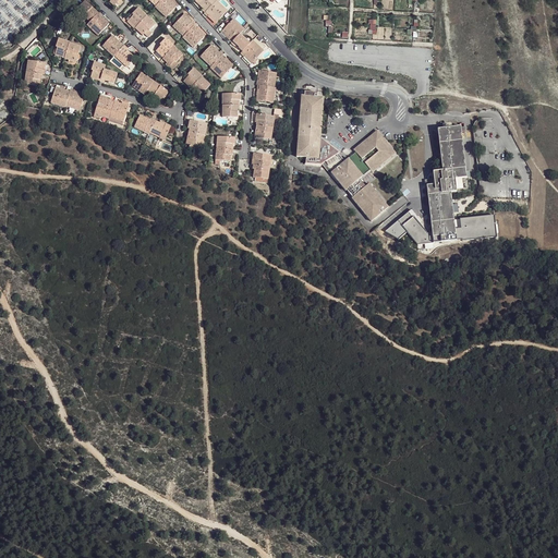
[(161,0),(156,7),(155,8),(166,17),(177,5),(170,0),(161,0)]
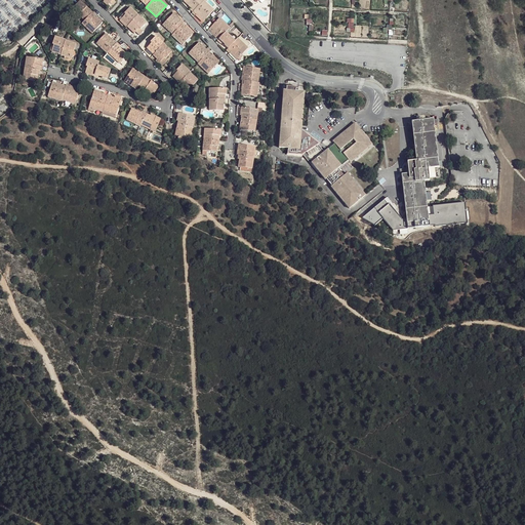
[(185,0),(184,1),(191,8),(190,9),(193,12),(204,1),(204,0),(185,0)]
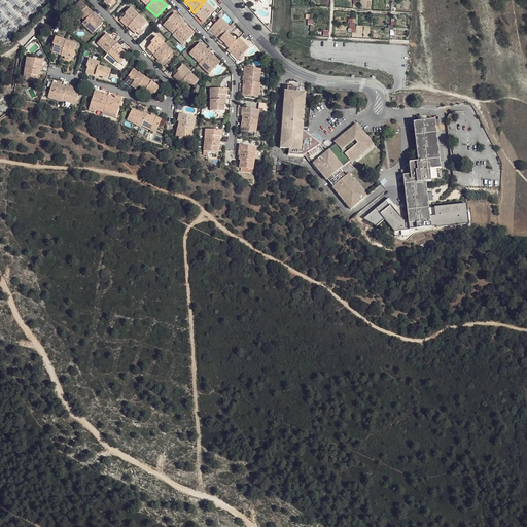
[(76,7),(73,10),(84,21),(93,12),(80,1),(76,5),(77,6),(76,7)]
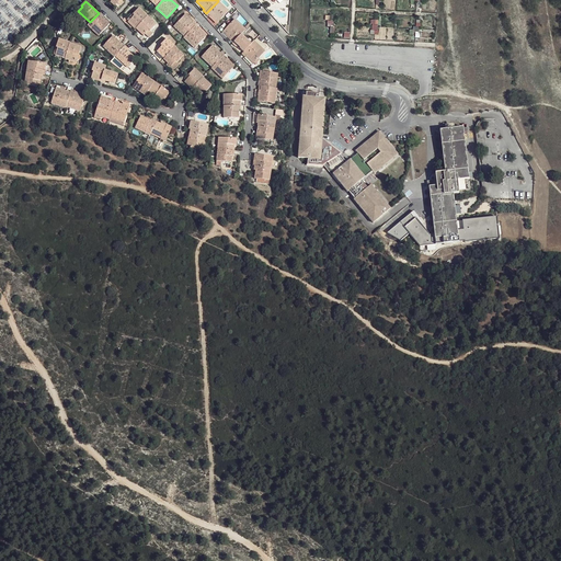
[(218,1),(206,13),(205,14),(208,18),(208,16),(209,15),(217,23),(229,11),(218,1)]
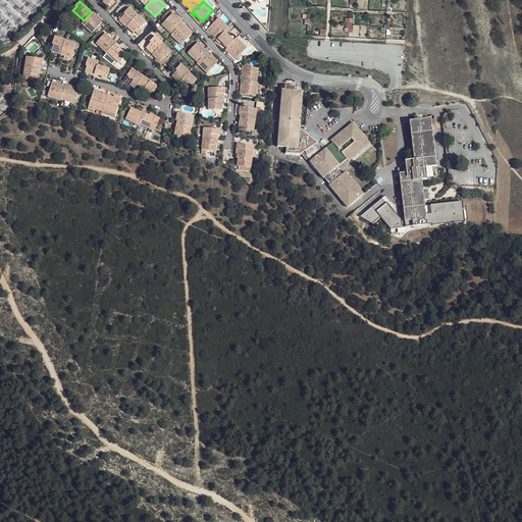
[(129,7),(123,13),(124,14),(120,19),(126,27),(137,15),(138,15),(129,7)]
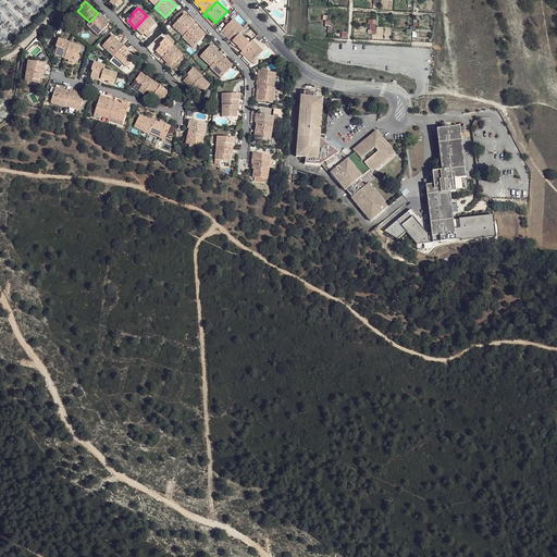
[(98,13),(89,22),(87,25),(98,36),(108,26),(109,24),(101,16),(102,16),(99,13),(98,13)]
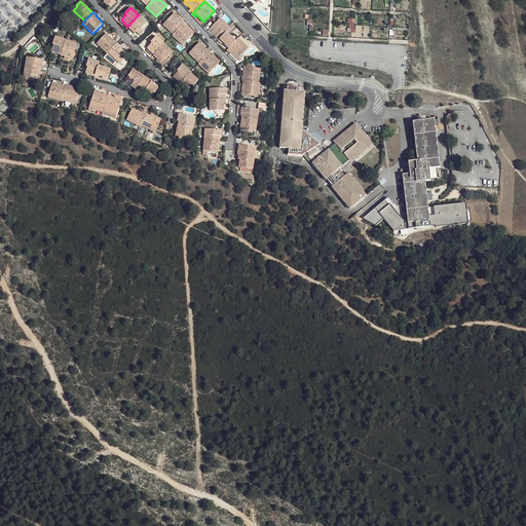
[(173,14),(181,21),(182,20),(174,12),(173,14)]
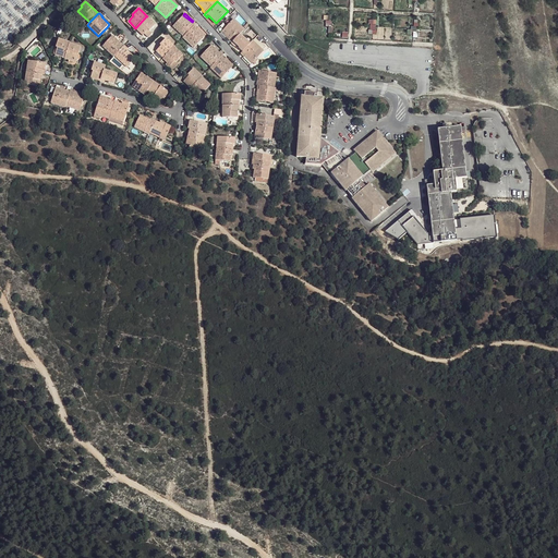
[(183,15),(172,26),(183,37),(195,24),(196,24),(193,21),(192,22),(183,15)]
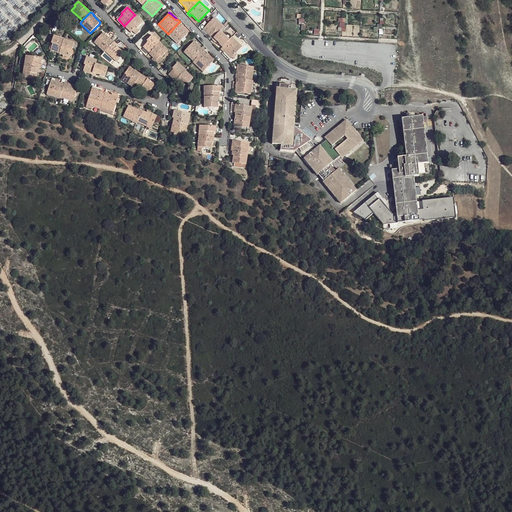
[(134,15),(124,26),(131,33),(132,31),(135,28),(136,29),(137,28),(142,23),(134,15)]
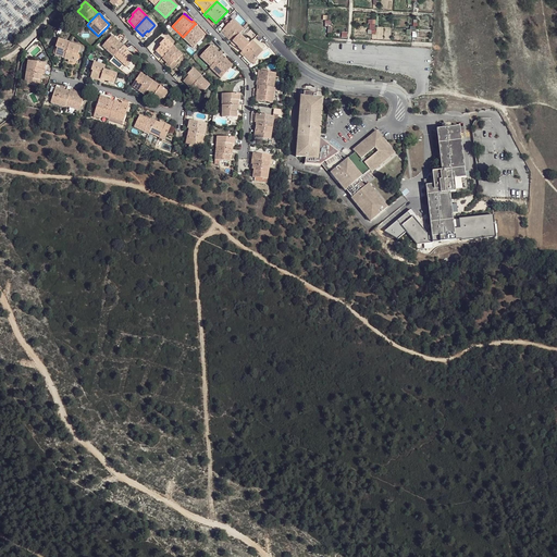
[(233,20),(222,32),(230,38),(229,40),(232,42),(239,35),(244,29),(233,20)]
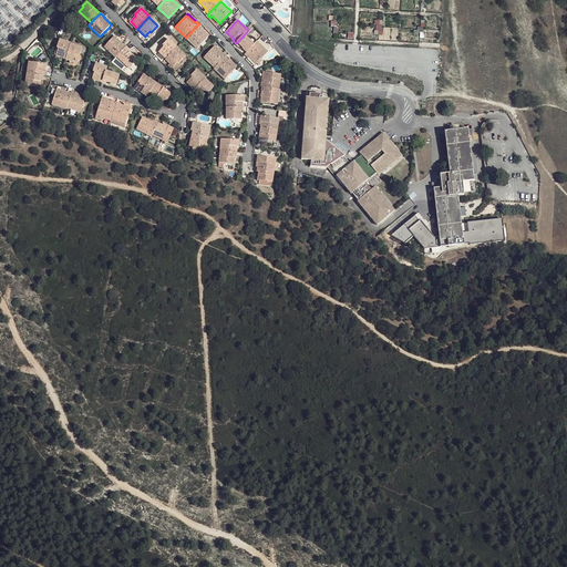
[(198,24),(186,38),(185,39),(197,49),(208,37),(199,29),(202,28),(198,24)]
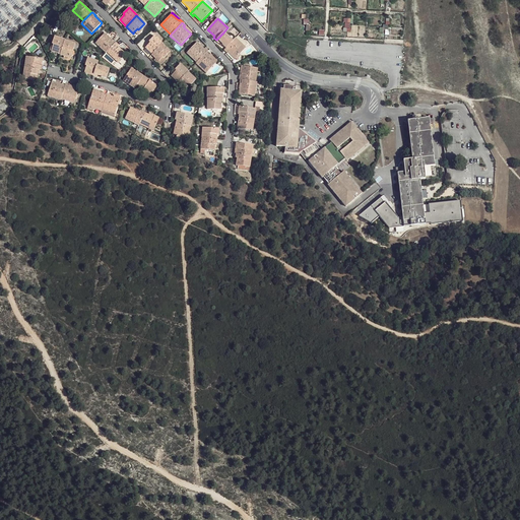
[(185,25),(183,26),(191,34),(192,33),(185,25)]
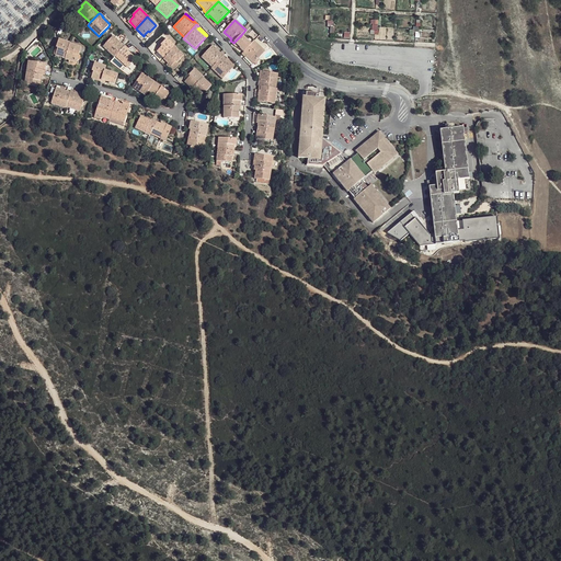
[(221,34),(226,39),(227,38),(230,41),(231,38),(224,32),(221,34)]
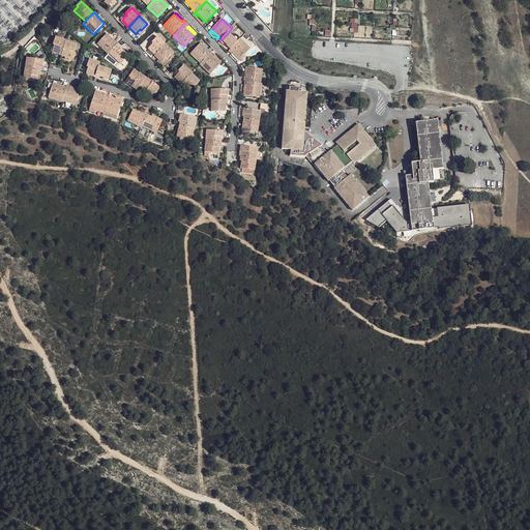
[(228,33),(221,40),(219,41),(223,45),(223,43),(224,42),(227,46),(226,46),(230,49),(237,41),(228,33)]
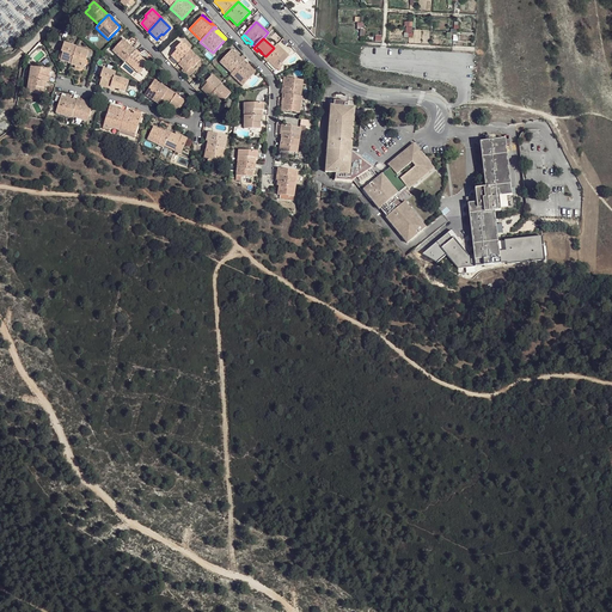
[(122,41),(130,49),(132,48),(123,40),(122,41)]
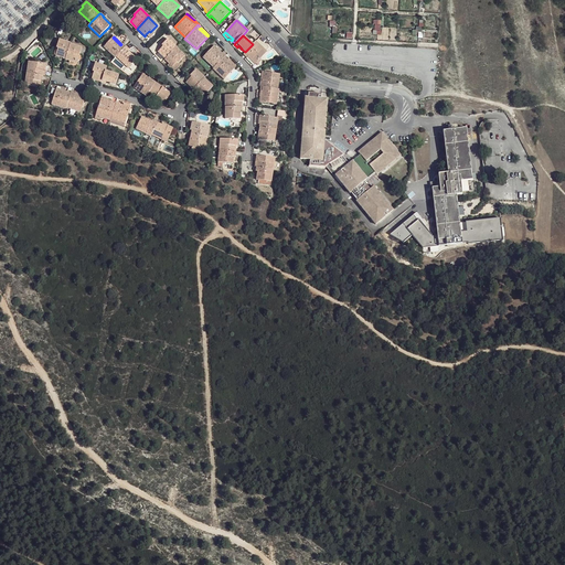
[(113,38),(104,48),(115,57),(116,57),(125,46),(121,44),(120,45),(113,38)]
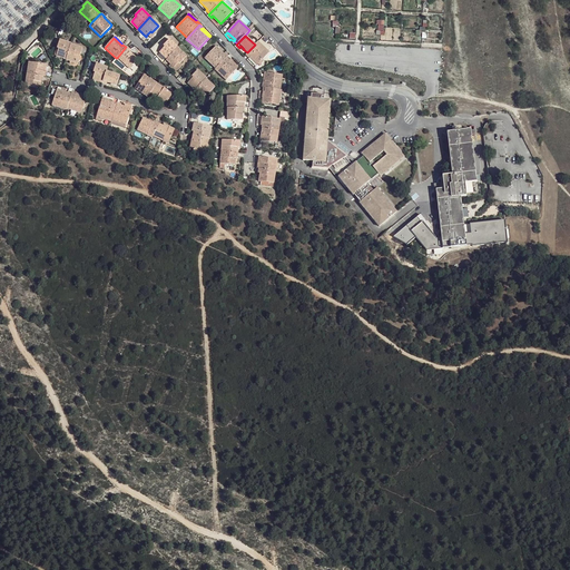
[(165,47),(159,52),(167,59),(177,48),(178,47),(169,39),(163,46),(165,47)]
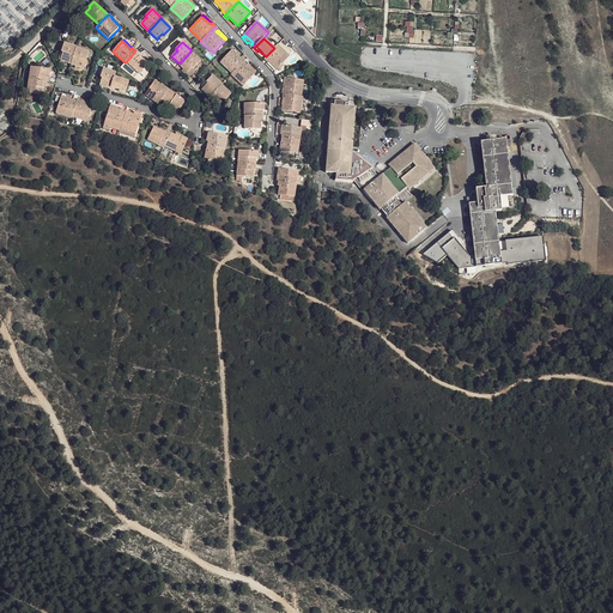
[(62,53),(60,61),(71,64),(77,48),(77,47),(64,43),(61,52),(62,53)]
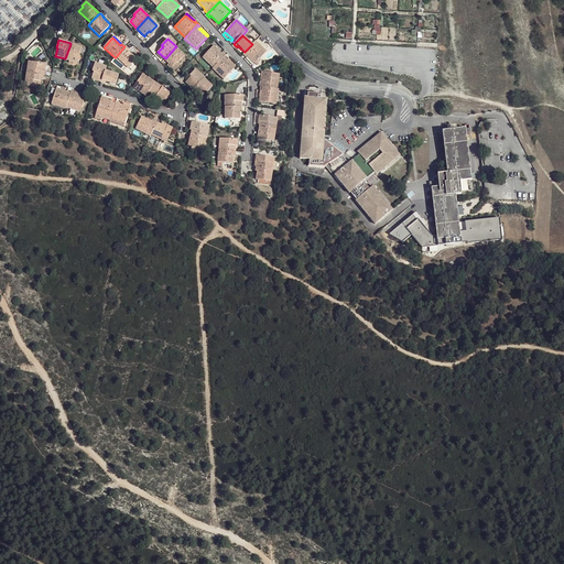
[(256,41),(252,44),(245,52),(242,54),(246,57),(247,57),(248,56),(256,64),(267,52),(256,41)]
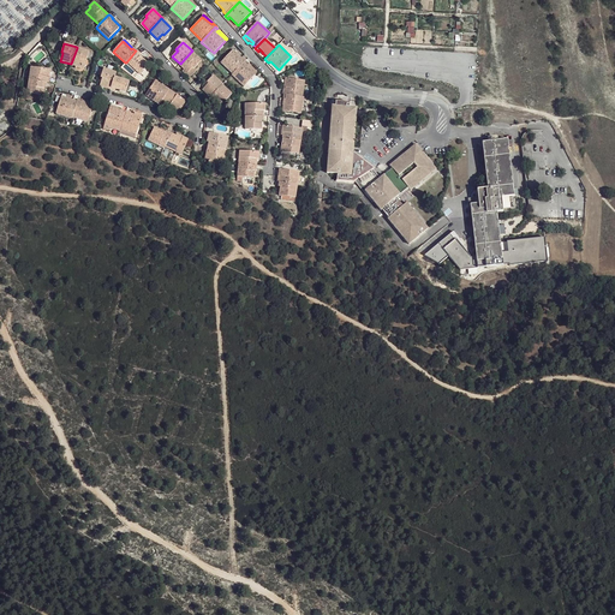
[(71,64),(71,65),(76,66),(82,69),(84,60),(87,61),(89,52),(77,48),(71,64)]
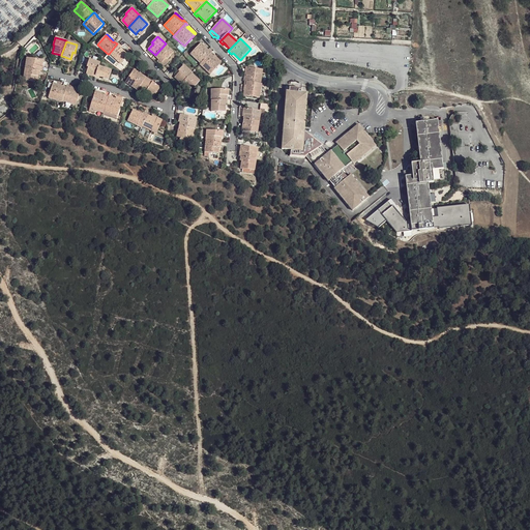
[(201,42),(190,54),(201,64),(211,53),(206,49),(204,46),(201,42)]
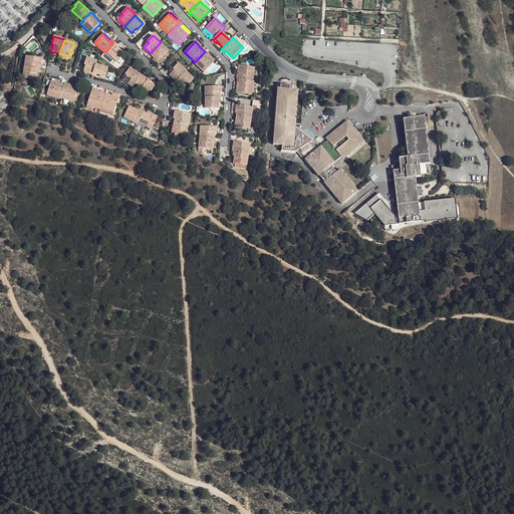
[(113,42),(105,52),(116,62),(124,53),(118,48),(117,47),(118,46),(114,42),(113,42)]
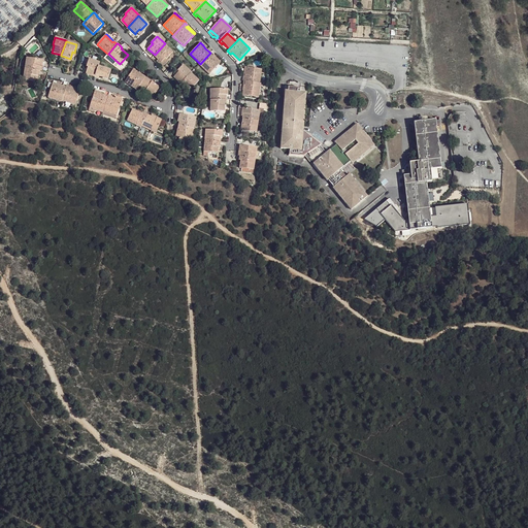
[(164,44),(155,55),(154,56),(158,60),(161,63),(164,66),(169,61),(167,59),(173,53),(164,44)]
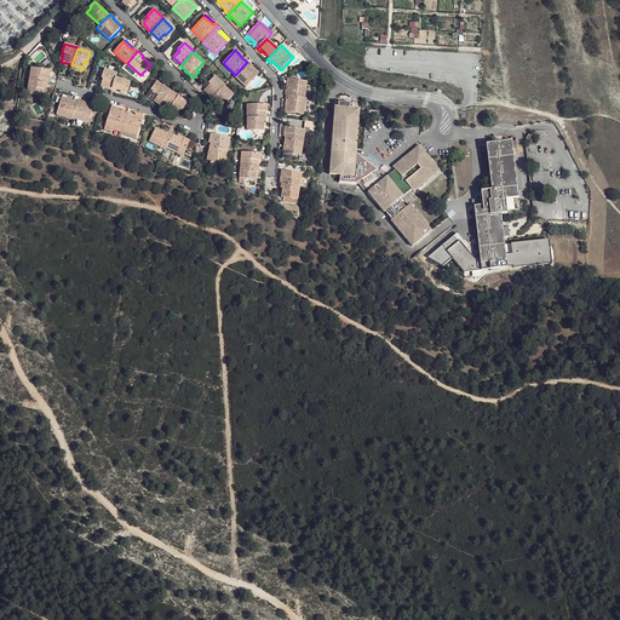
[(247,62),(235,75),(234,75),(246,87),(258,74),(250,65),(251,64),(247,61),(247,62)]
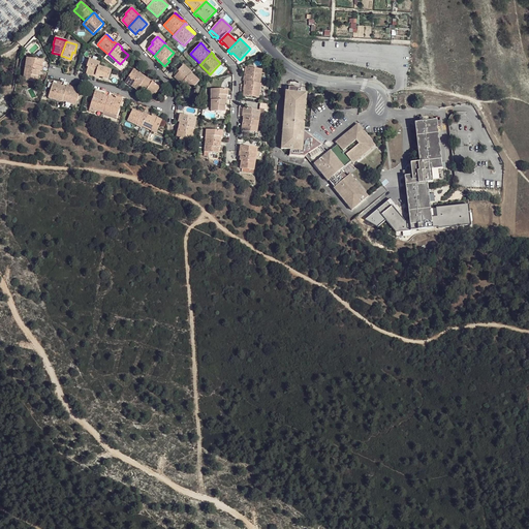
[(231,54),(239,61),(240,60),(232,53),(231,54)]
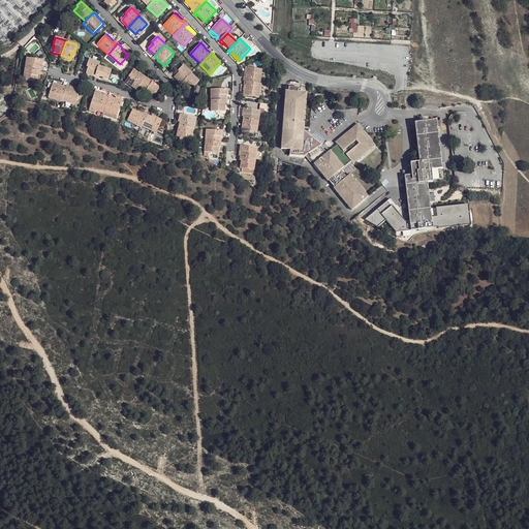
[(214,55),(213,56),(220,63),(221,62),(214,55)]
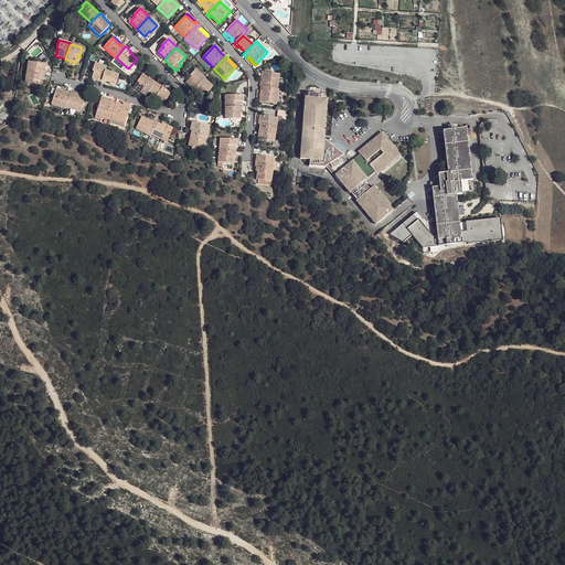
[(29,62),(27,74),(43,76),(44,71),(45,71),(46,65),(29,62)]
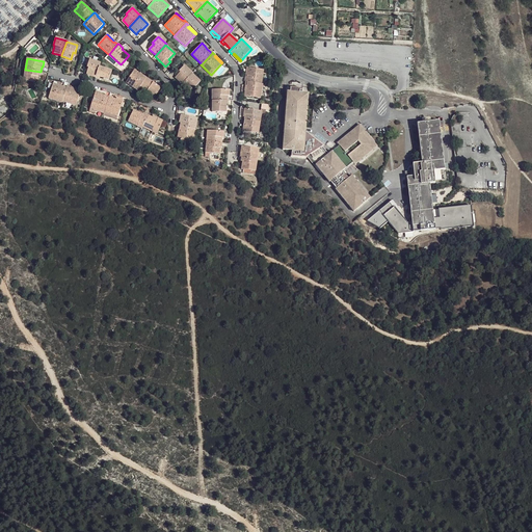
[(88,68),(86,75),(96,78),(99,67),(101,62),(89,59),(87,68),(88,68)]
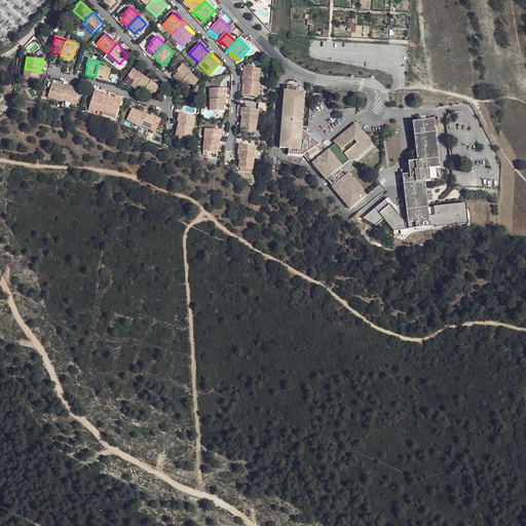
[(182,65),(177,71),(178,72),(173,77),(180,83),(190,73),(190,72),(182,65)]
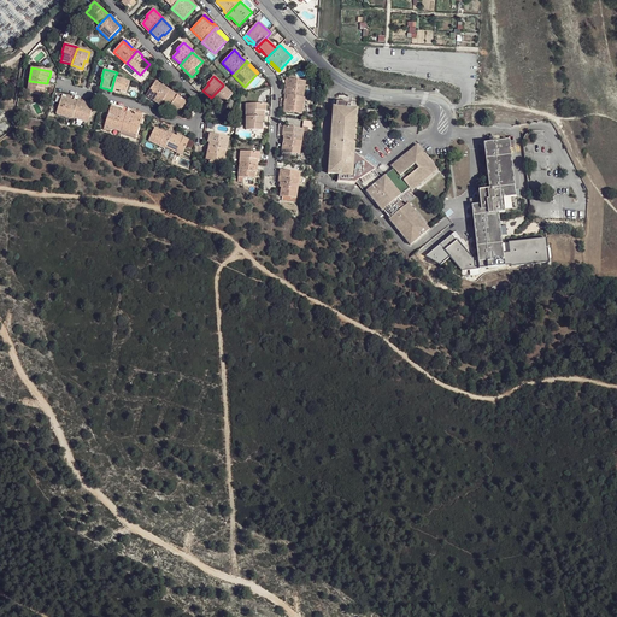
[(115,77),(111,90),(115,92),(116,89),(121,92),(119,92),(125,94),(130,82),(115,77)]
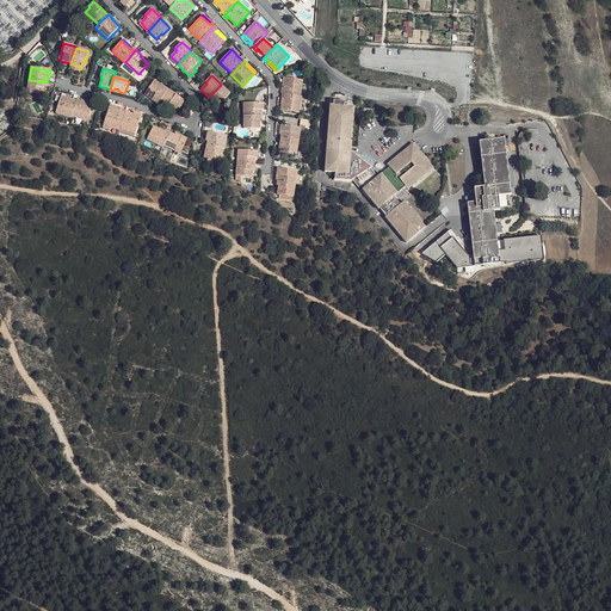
[(282,90),(281,93),(282,93),(300,97),(302,80),(285,78),(283,90),(282,90)]
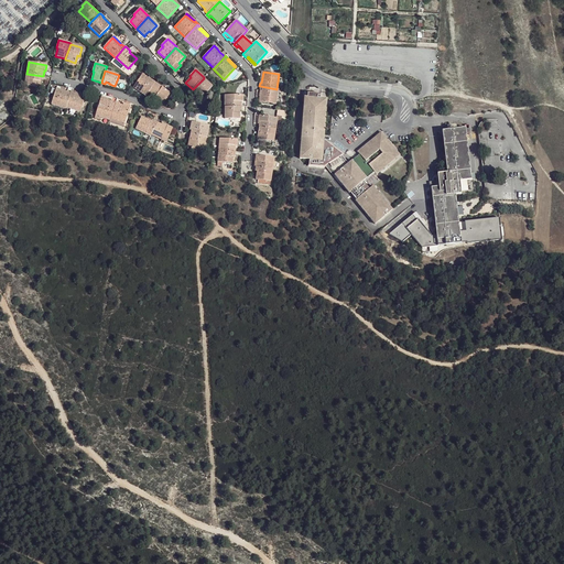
[(26,74),(24,85),(30,86),(40,87),(41,79),(43,79),(43,76),(26,74)]
